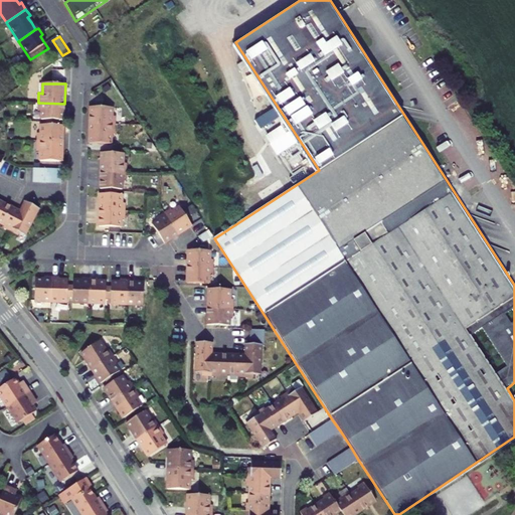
[(64,104),(38,103),(38,111),(41,111),(41,119),(46,120),(46,122),(58,123),(58,120),(63,120),(64,104)]
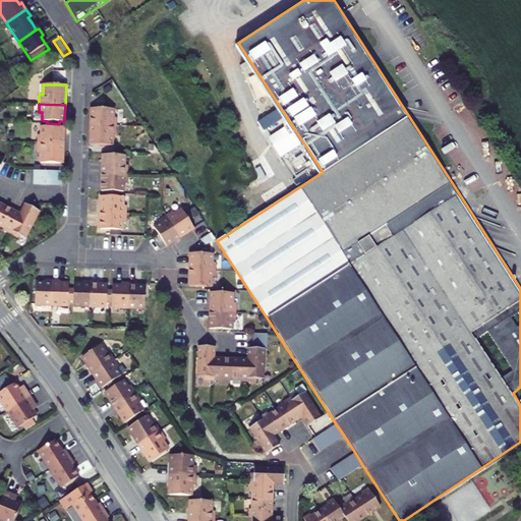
[(114,110),(92,109),(91,124),(117,125),(117,118),(113,118),(114,110)]
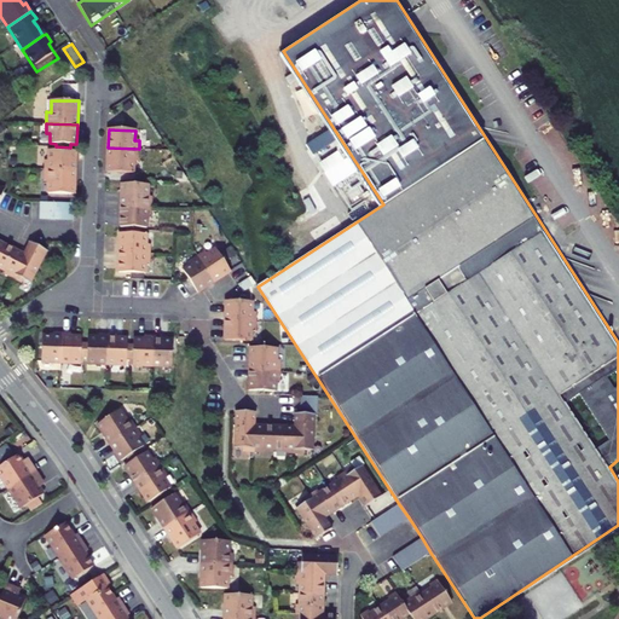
[(70,148),(56,146),(56,150),(50,150),(50,160),(45,160),(45,169),(75,171),(76,151),(70,150),(70,148)]
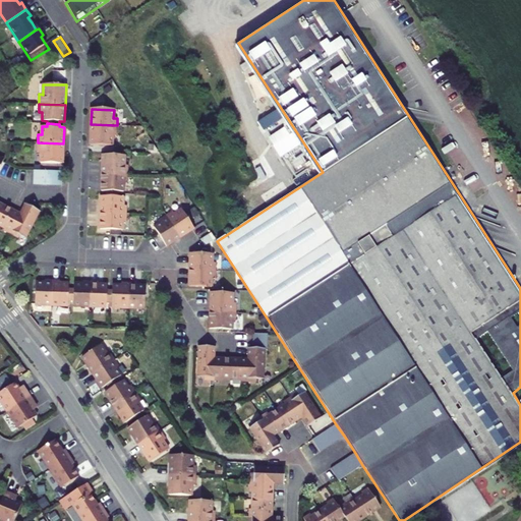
[(117,125),(91,124),(90,146),(112,147),(113,136),(116,136),(117,125)]
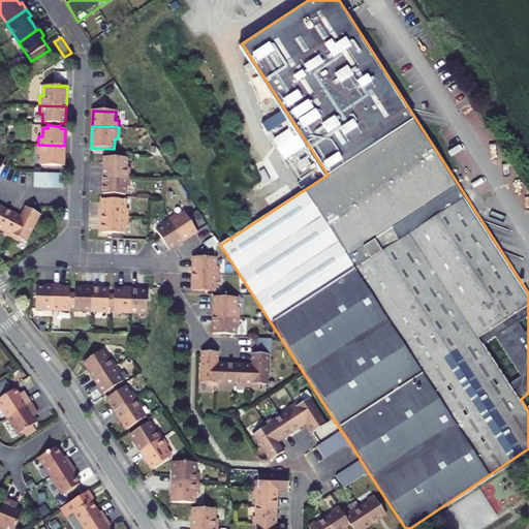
[(64,146),(38,145),(37,155),(41,155),(41,165),(64,165),(64,146)]
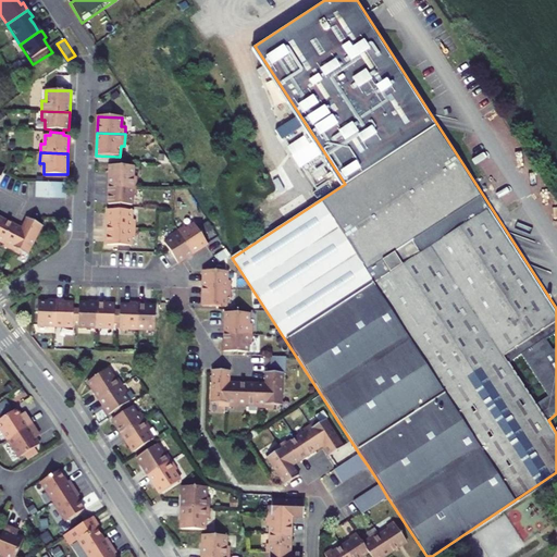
[(134,165),(110,164),(109,186),(137,187),(137,176),(133,176),(134,165)]
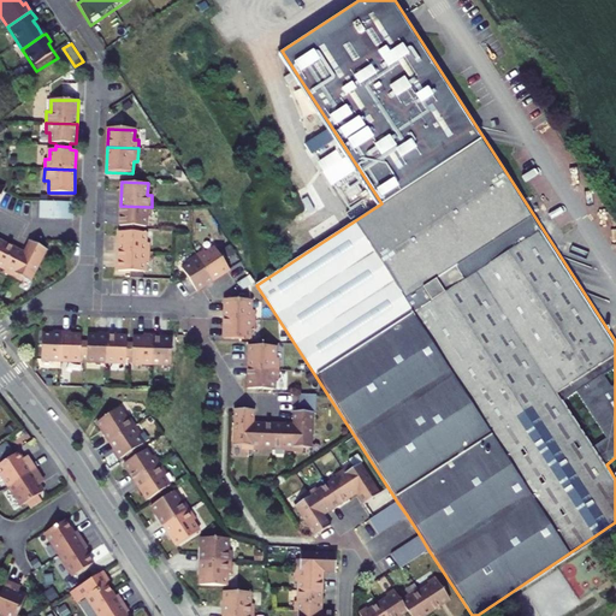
[(73,202),(41,201),(40,218),(73,219),(73,202)]
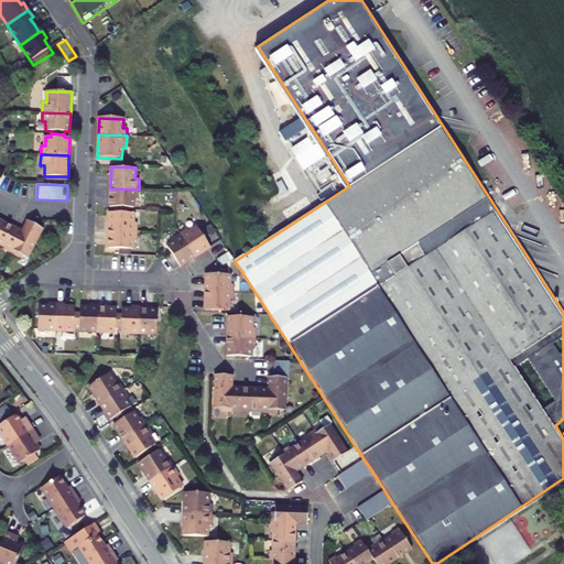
[(139,190),(110,188),(109,206),(115,206),(115,209),(128,209),(128,207),(133,207),(134,197),(138,198),(139,190)]
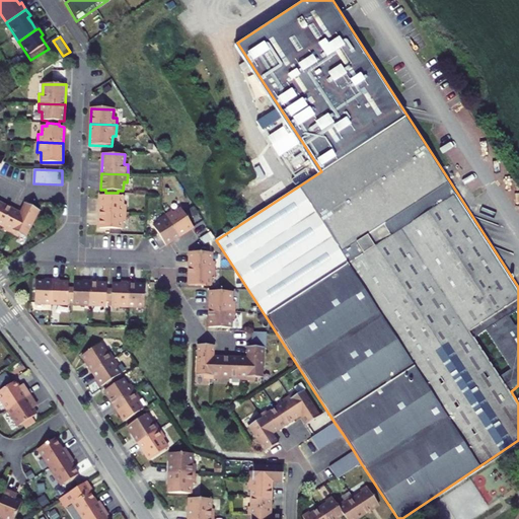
[(118,193),(105,193),(105,196),(100,195),(100,211),(126,212),(127,205),(123,204),(123,196),(118,196),(118,193)]
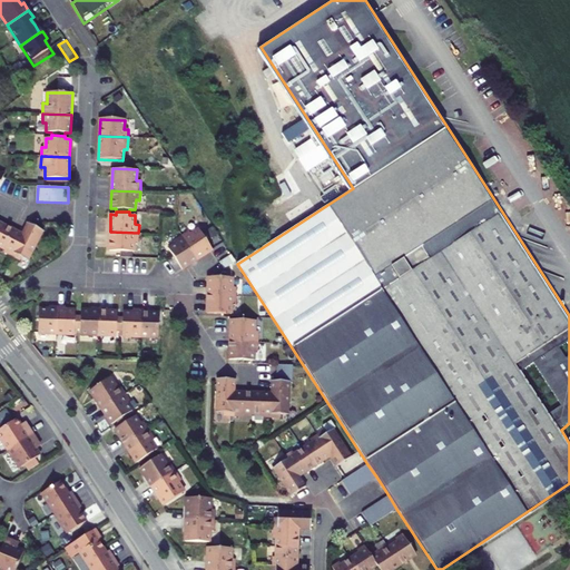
[(22,234),(11,256),(20,261),(21,257),(28,261),(43,231),(28,223),(22,234)]
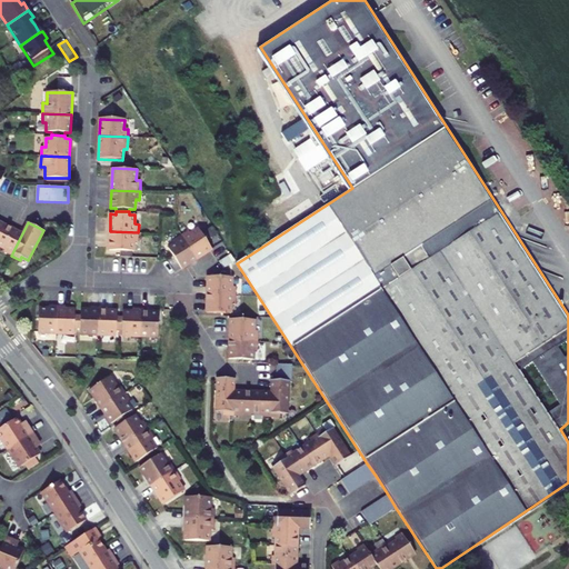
[(22,233),(6,225),(0,236),(0,247),(6,250),(3,252),(11,256),(22,233)]
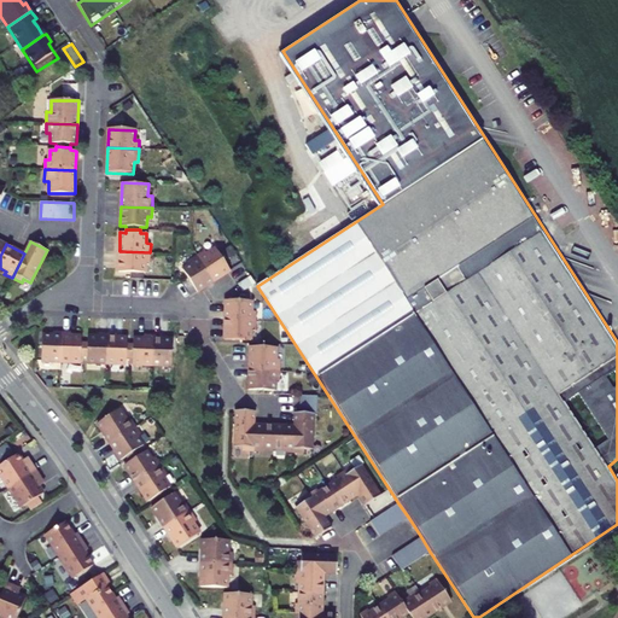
[(197,255),(214,281),(231,270),(216,248),(208,254),(205,250),(197,255)]
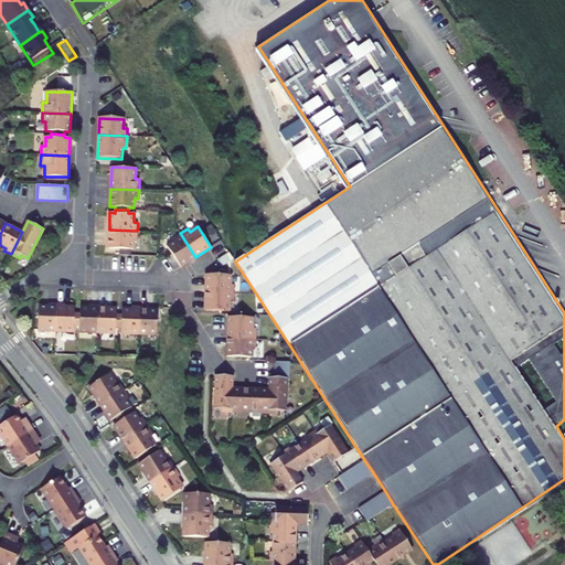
[(137,231),(109,230),(108,248),(119,248),(119,254),(130,255),(130,248),(132,249),(132,240),(137,240),(137,231)]
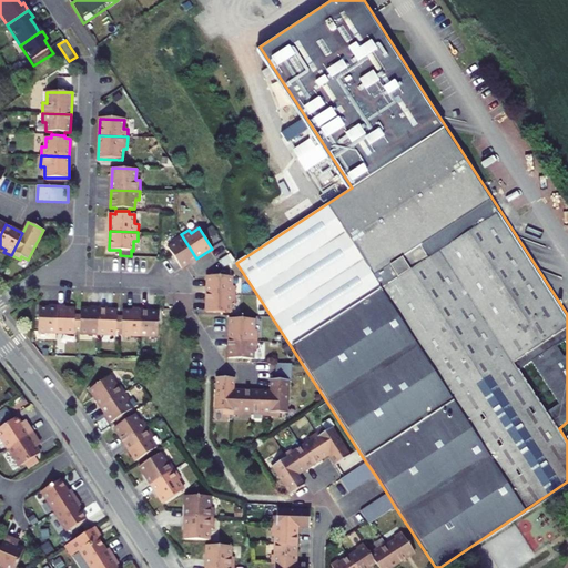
[(196,259),(181,234),(174,239),(176,242),(168,247),(182,269),(196,259)]
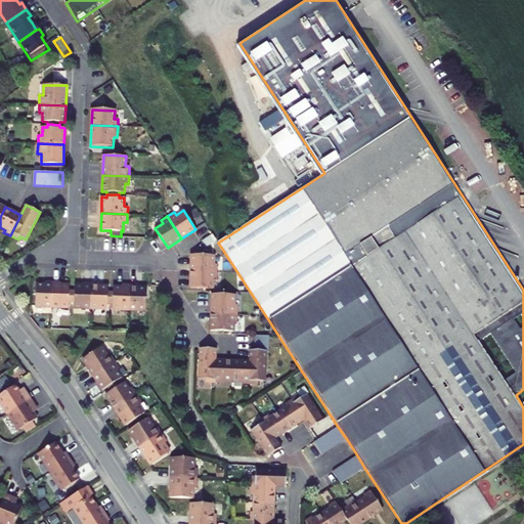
[(214,255),(191,254),(190,271),(217,271),(217,264),(214,264),(214,255)]
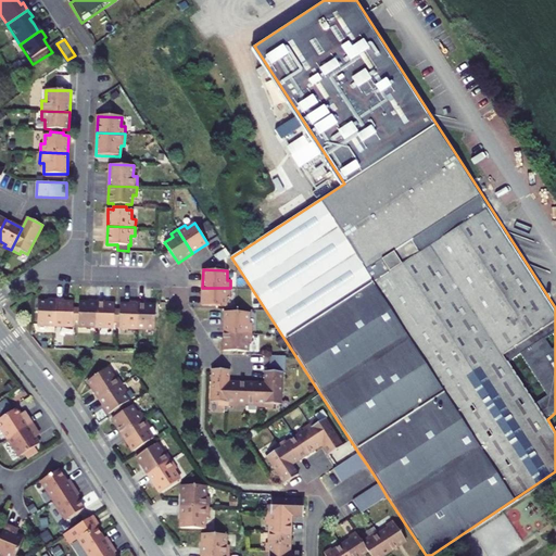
[(230,288),(202,288),(202,305),(226,306),(226,297),(230,297),(230,288)]
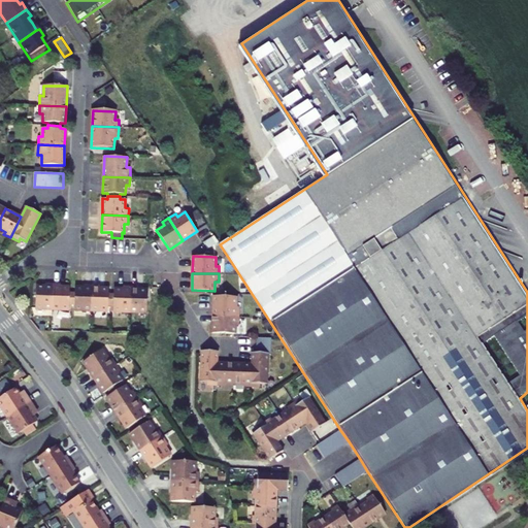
[(35,308),(52,309),(53,284),(44,284),(44,287),(35,286),(35,308)]
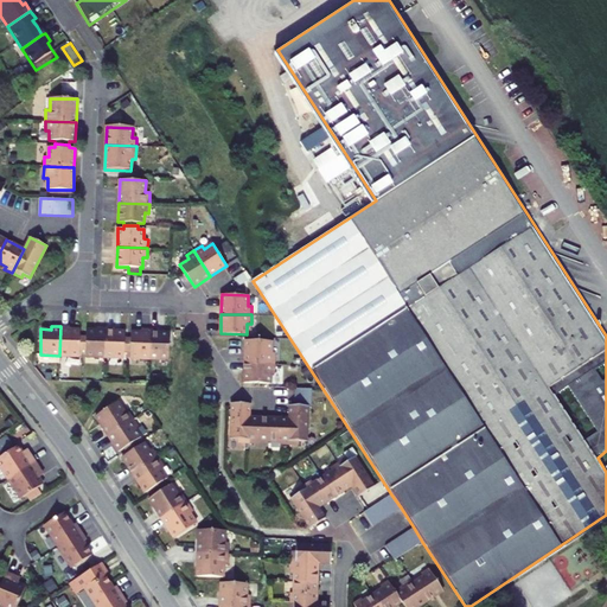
[(61,326),(59,356),(78,356),(80,350),(82,350),(82,336),(80,336),(80,330),(69,330),(69,326),(61,326)]
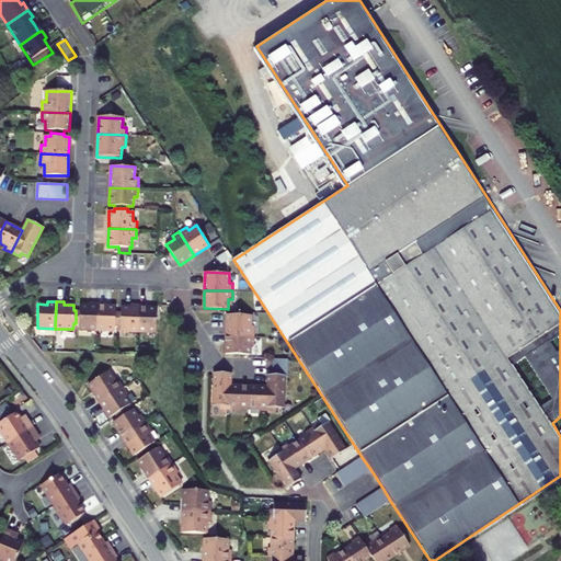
[(76,310),(76,323),(79,323),(78,330),(96,330),(98,302),(89,302),(89,306),(79,306),(79,310),(76,310)]
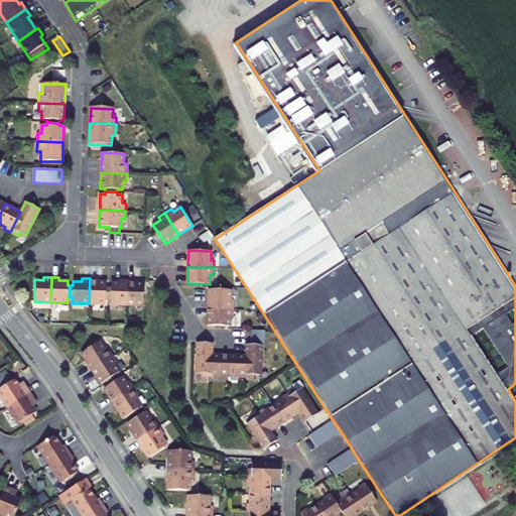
[(90,278),(89,303),(105,304),(105,299),(108,299),(108,287),(106,287),(106,282),(97,281),(97,279),(90,278)]
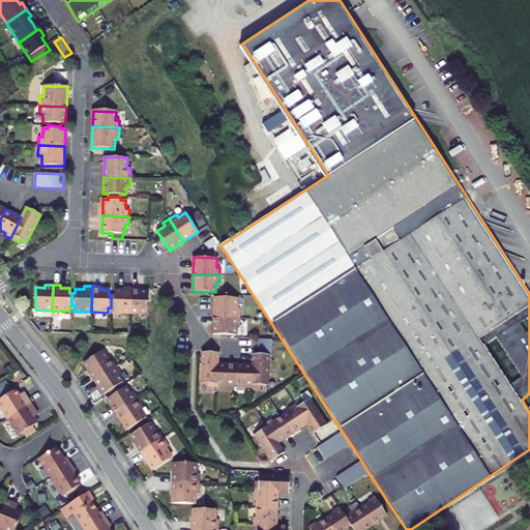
[(111,295),(111,307),(113,307),(113,313),(130,313),(130,288),(123,287),(123,290),(114,290),(114,295),(111,295)]
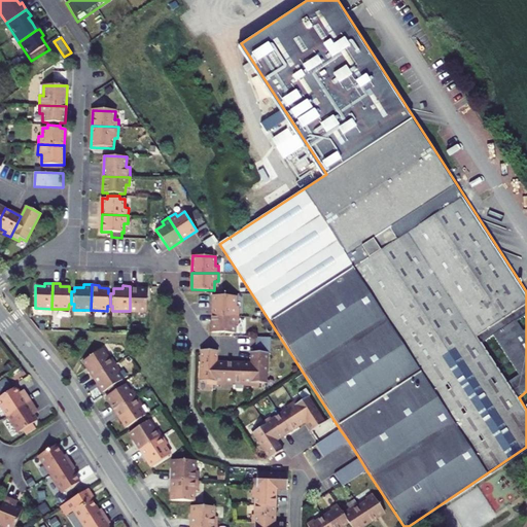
[(130,286),(130,311),(146,312),(147,289),(138,289),(138,286),(130,286)]
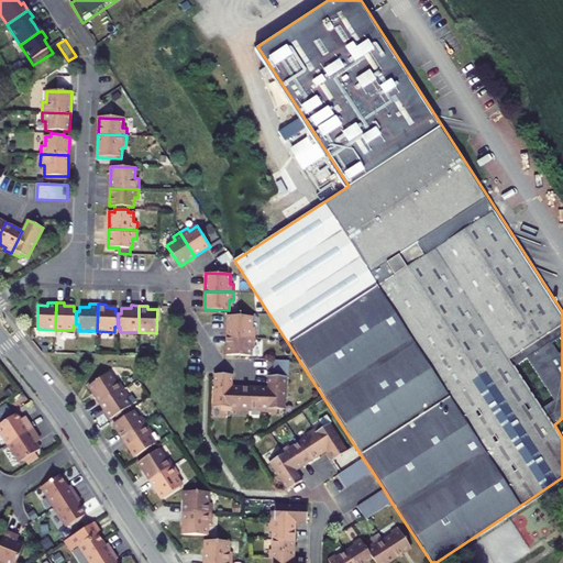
[(253,316),(229,316),(228,337),(256,338),(256,327),(253,327),(253,316)]
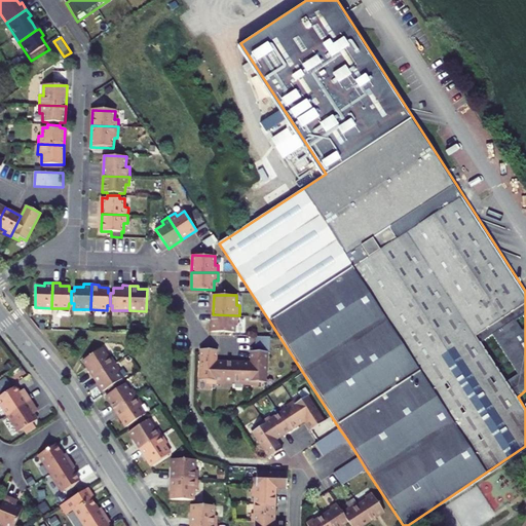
[(239,315),(213,314),(213,332),(235,332),(235,324),(238,324),(239,315)]
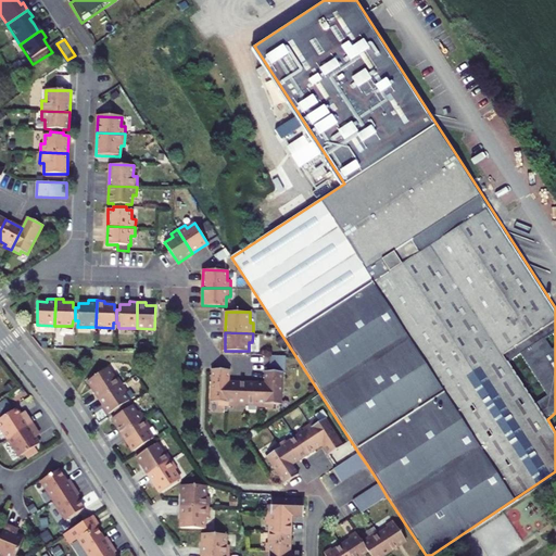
[(279,362),(264,361),(263,376),(277,377),(278,377),(279,362)]
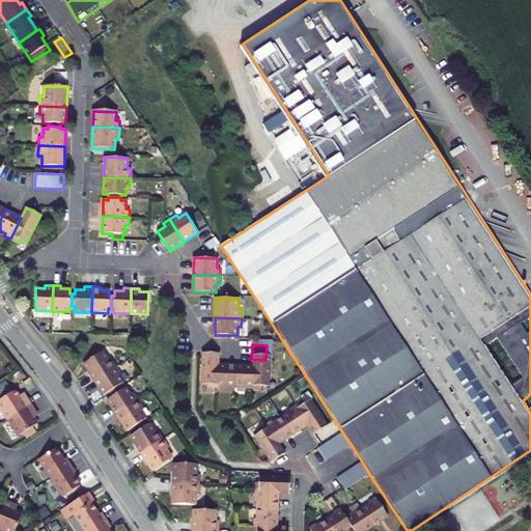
[(102,352),(83,364),(94,381),(116,367),(111,358),(108,360),(102,352)]
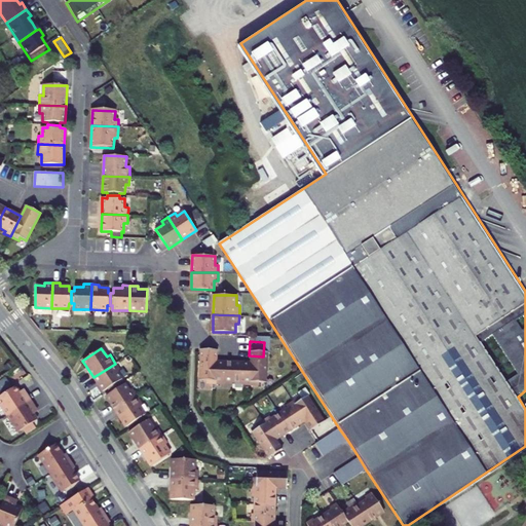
[(212,354),(196,354),(194,384),(201,385),(201,388),(211,389),(212,366),(212,354)]
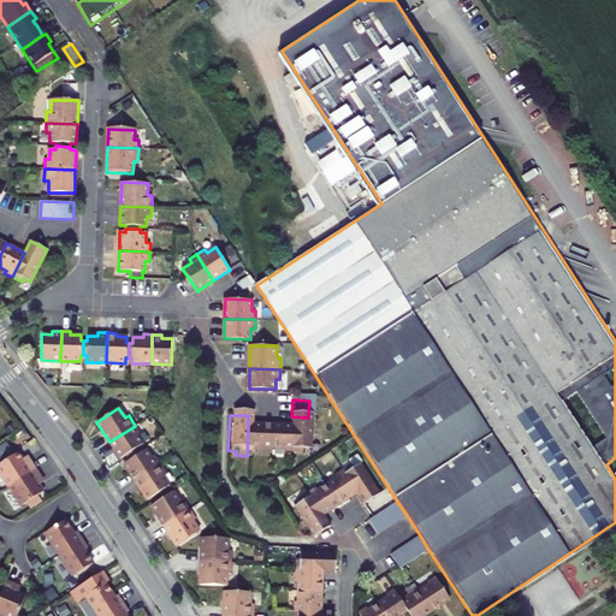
[(288,430),(288,457),(298,457),(298,452),(306,454),(307,418),(291,416),(288,416),(288,430)]
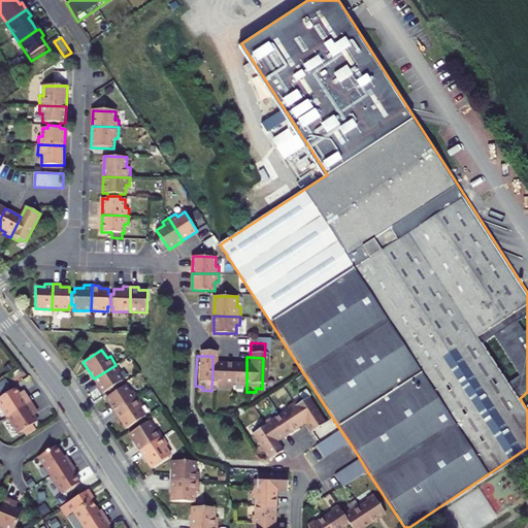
[(116,365),(94,378),(103,393),(107,390),(109,393),(119,386),(118,384),(122,381),(118,373),(121,371),(116,365)]
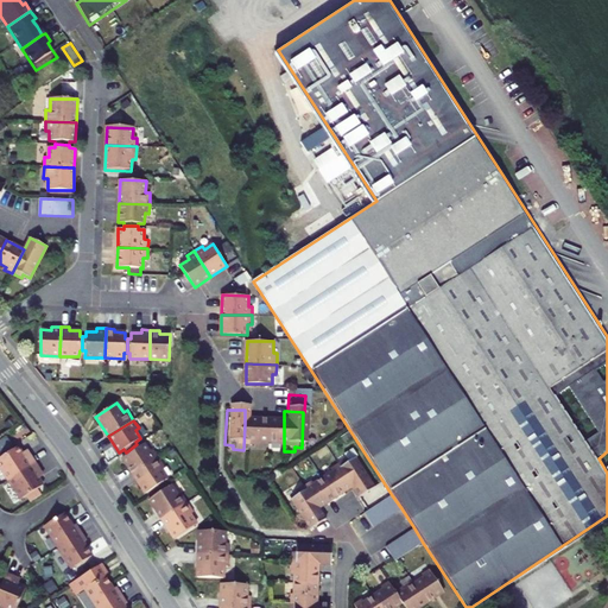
[(252,450),(252,447),(264,448),(265,423),(245,423),(244,450),(252,450)]
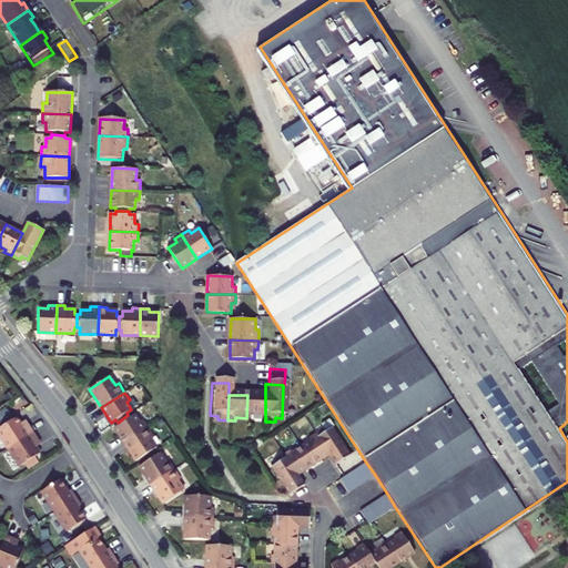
[(247,395),(246,418),(256,418),(256,421),(265,422),(265,396),(247,395)]
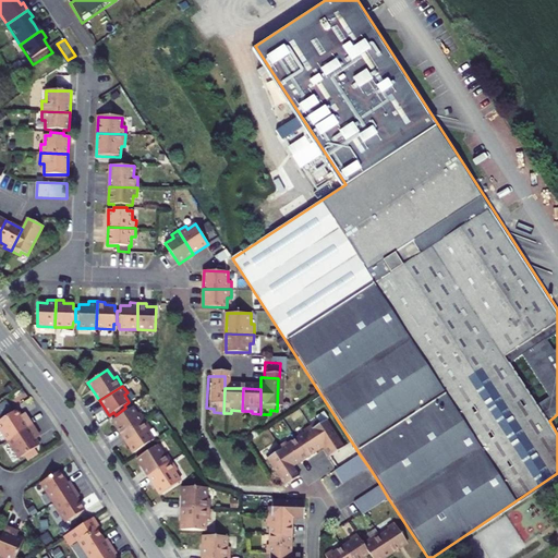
[(125,408),(116,415),(117,417),(112,420),(121,435),(145,420),(141,413),(137,415),(132,407),(128,410),(125,408)]
